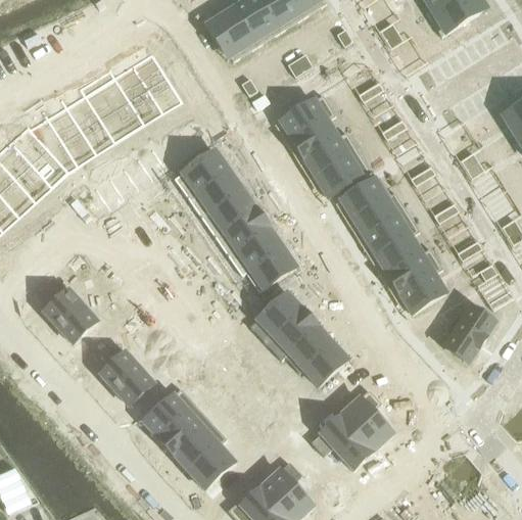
[(245,0),(232,8),(255,47),(279,33),(258,0),(245,0)]
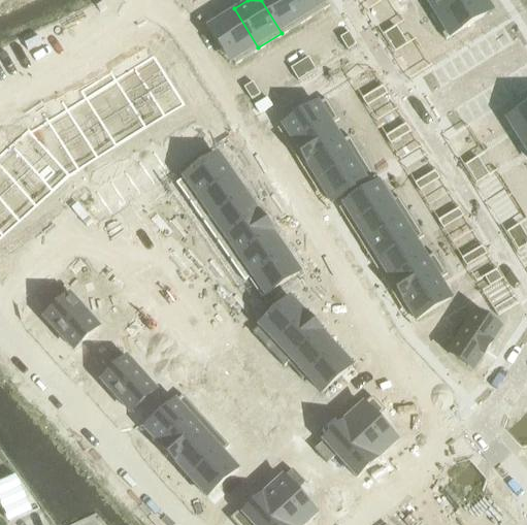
[(261,0),(282,33),(305,19),(294,0),(261,0)]
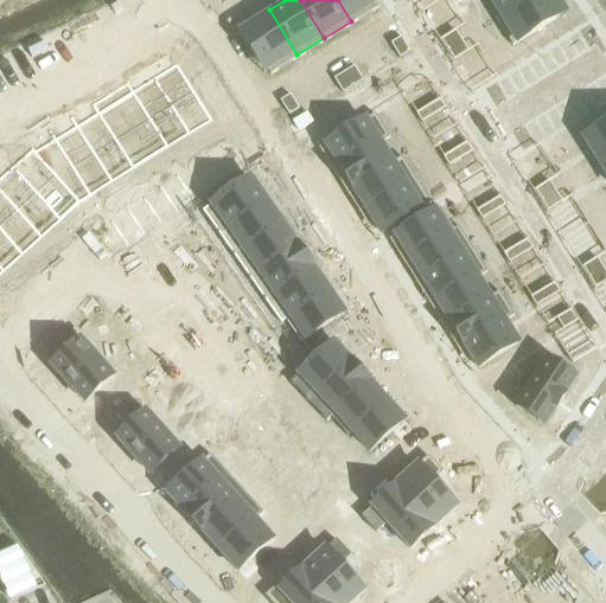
[(338,0),(351,21),(378,4),(375,0),(338,0)]
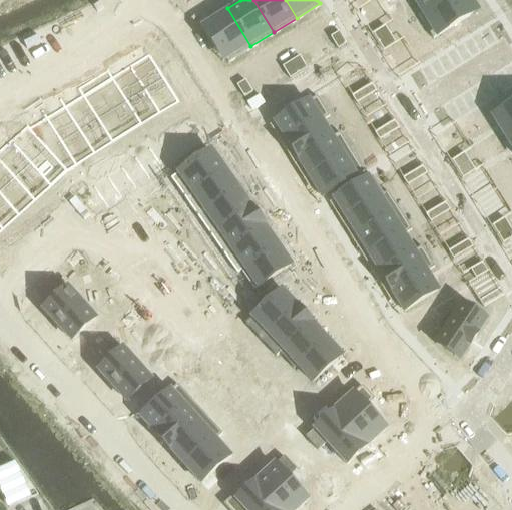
[(416,0),(422,10),(438,0),(416,0)]
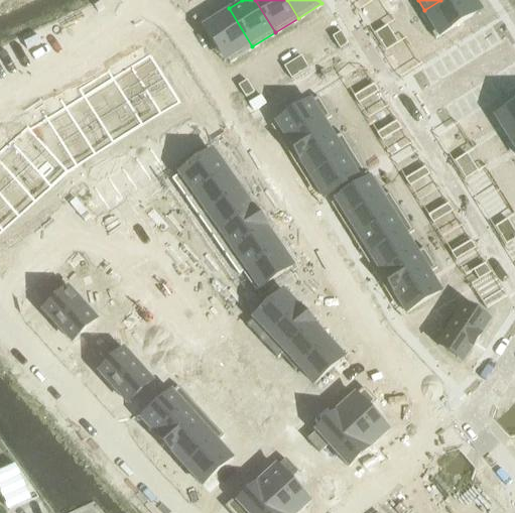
[(440,0),(424,10),(420,12),(434,36),(480,8),(474,0),(440,0)]
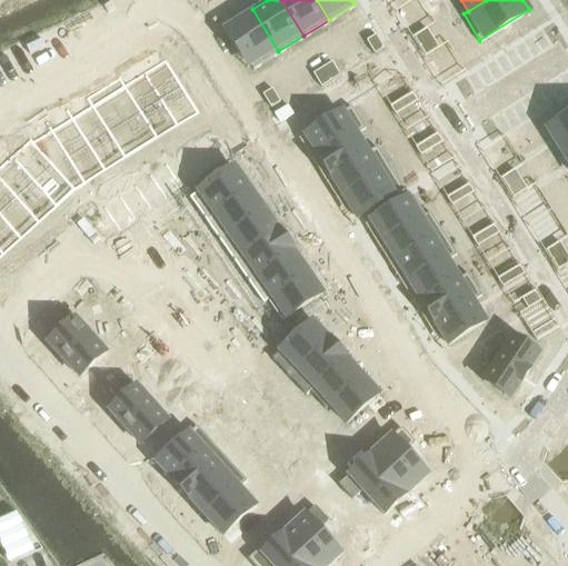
[(252,9),(227,26),(252,67),(278,51),(252,9)]
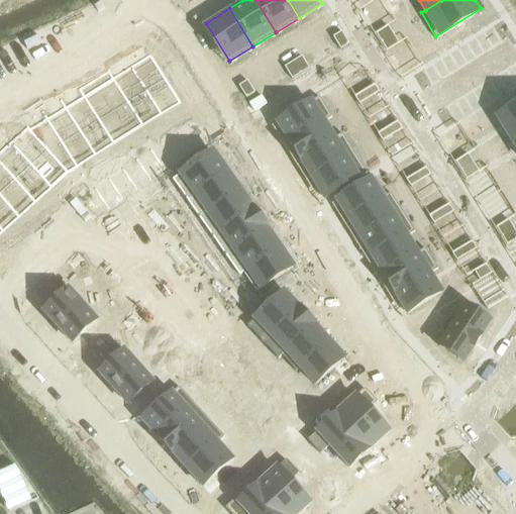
[(387,23),(376,30),(381,39),(392,32),(387,23)]
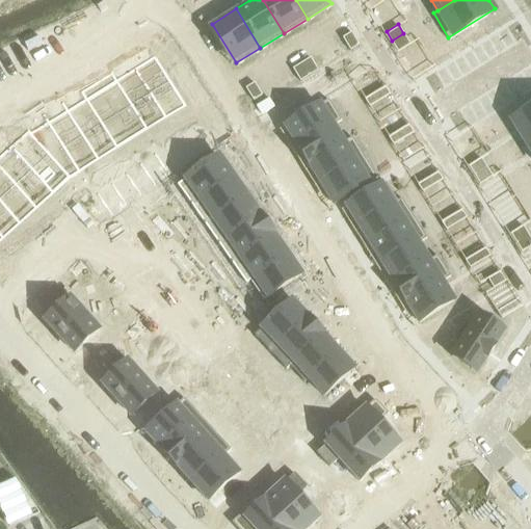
[(350,29),(342,34),(349,47),(357,42),(350,29)]
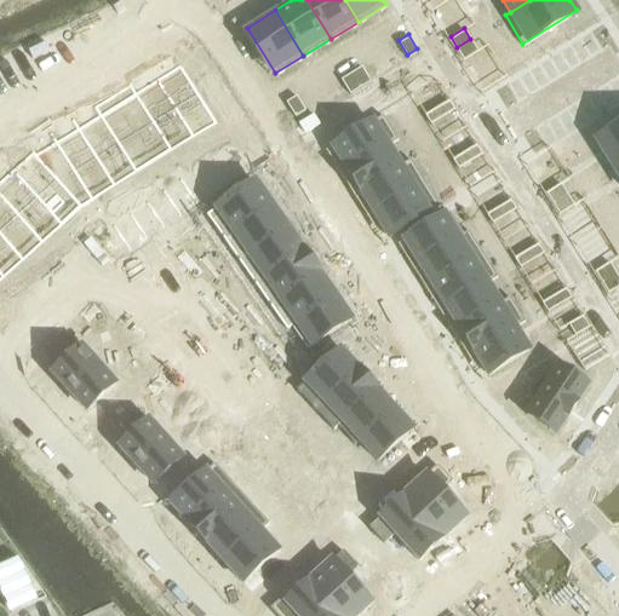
[(470,39),(457,47),(463,57),(476,49),(470,39)]
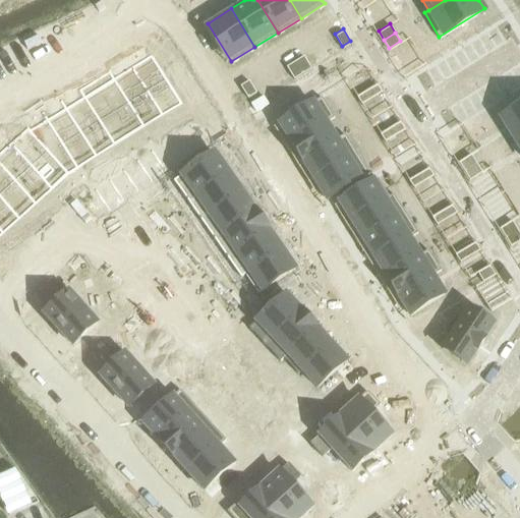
[(26,124),(0,149),(0,232),(67,172),(181,101),(151,52),(30,127),(26,124)]
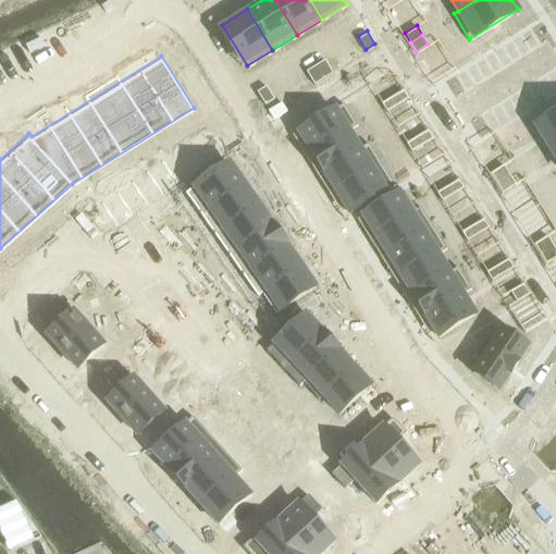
[(324,58),(314,63),(322,76),(332,70),(324,58)]
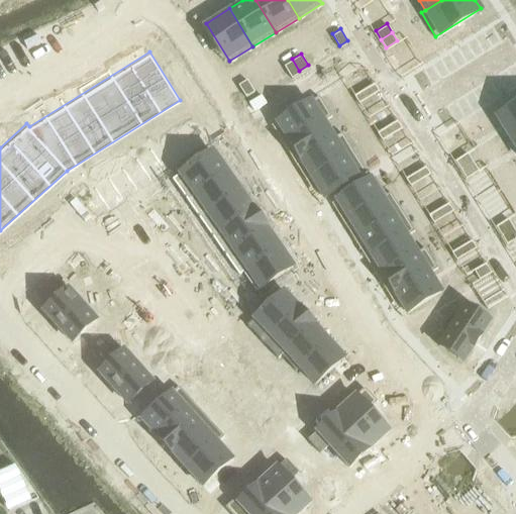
[(292,59),(284,64),(291,76),(299,71),(292,59)]
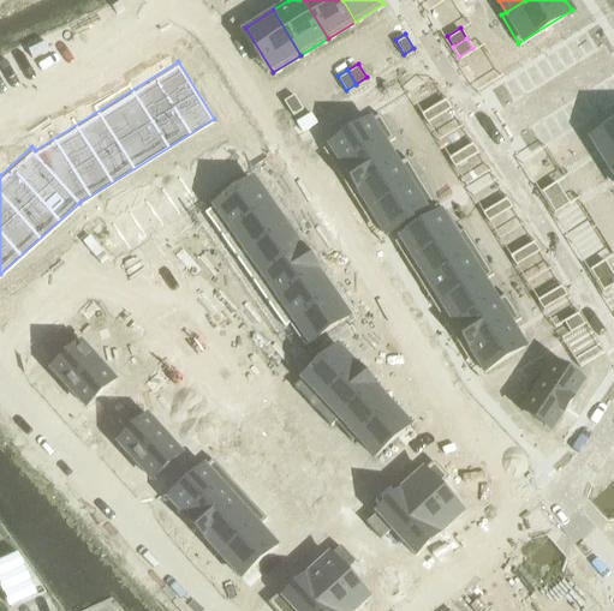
[(293,93),(284,99),(292,113),(302,107),(293,93)]
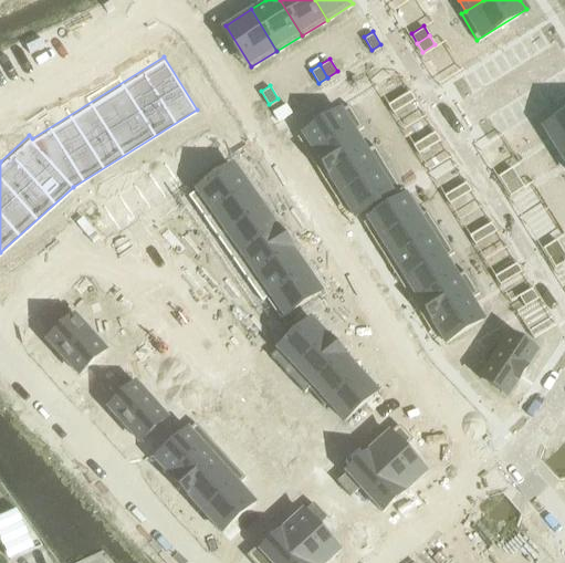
[(409,90),(398,96),(403,104),(414,97),(409,90)]
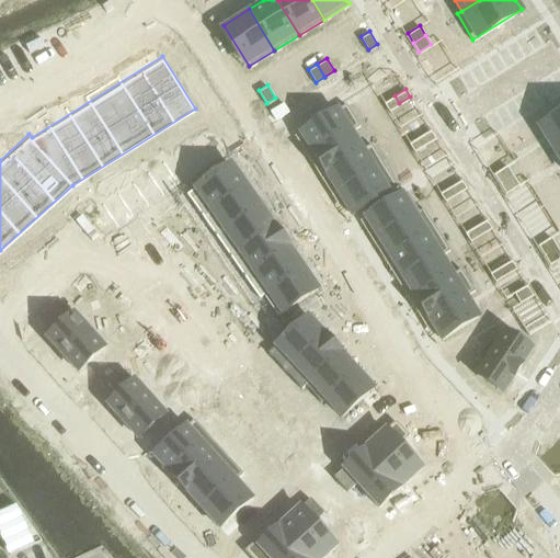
[(395,95),(384,102),(389,110),(399,103),(395,95)]
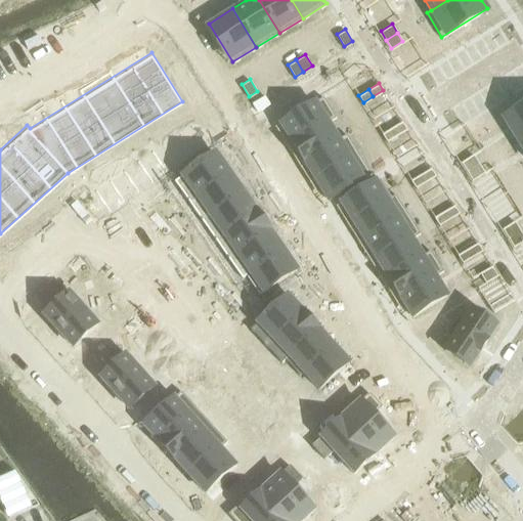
[(264,93),(254,100),(259,109),(269,102),(264,93)]
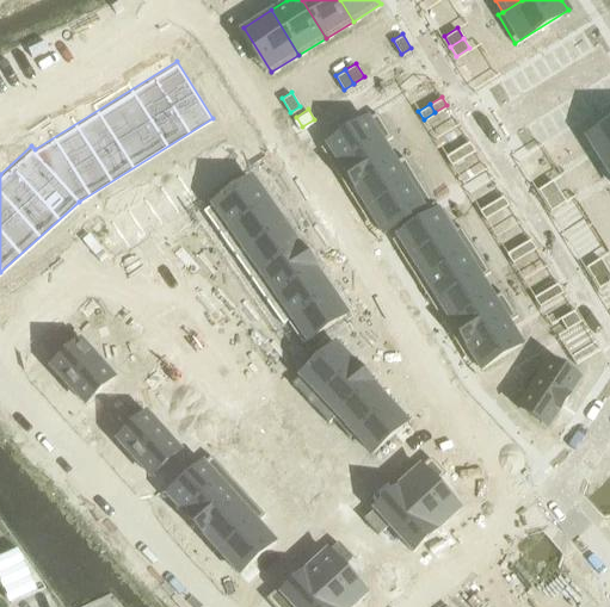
[(376,111),(327,142),(342,165),(390,134),(376,111)]
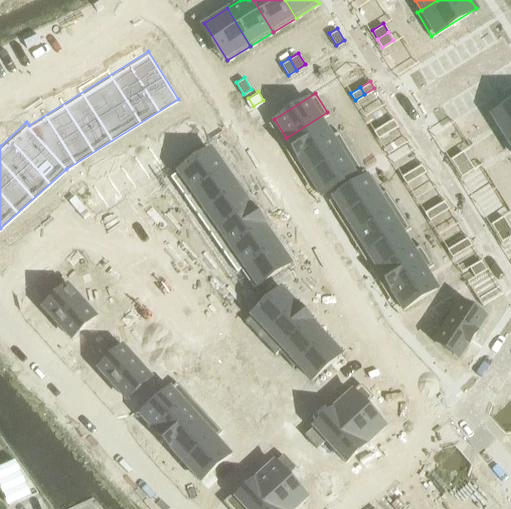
[(510,100),(491,113),(505,135),(510,131),(510,100)]
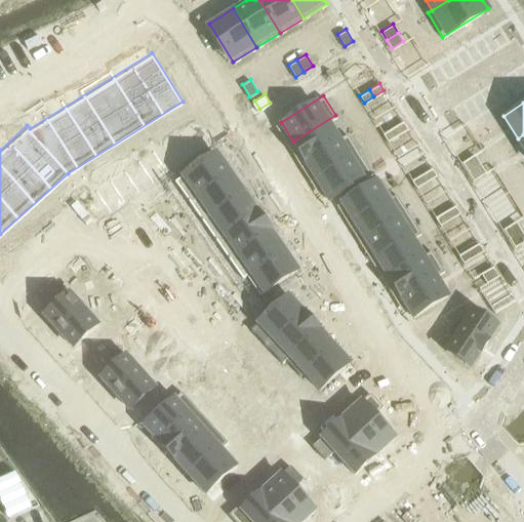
[(335,115),(293,142),(305,161),(348,134),(335,115)]
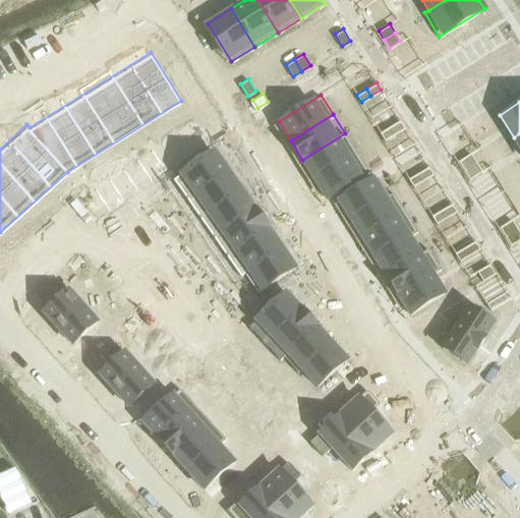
[(400,120),(390,126),(394,133),(404,127),(400,120)]
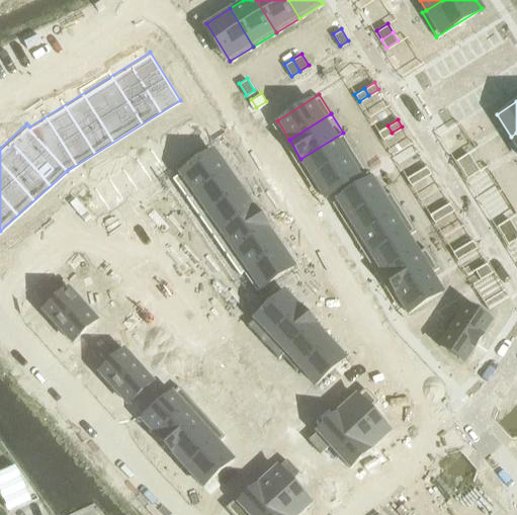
[(388,125),(377,132),(381,139),(392,133),(388,125)]
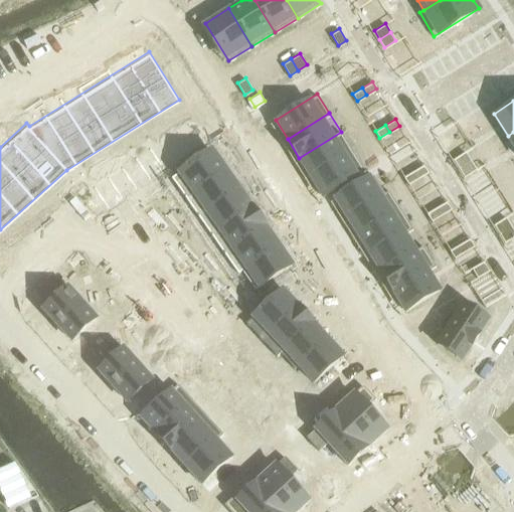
[(341,132),(299,158),(311,176),(352,151),(341,132)]
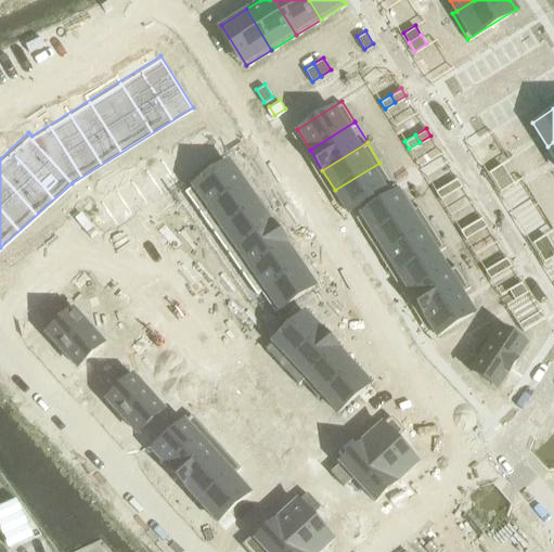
[(228,159),(184,190),(198,212),(243,181),(228,159)]
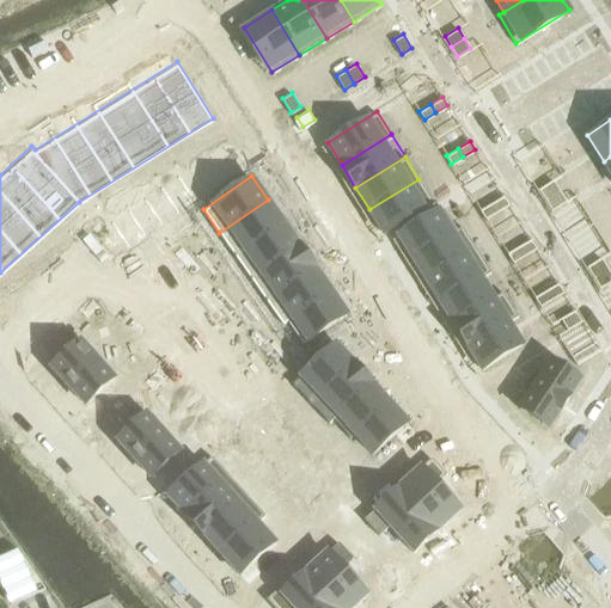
[(419,179),(370,209),(384,232),(433,201),(419,179)]
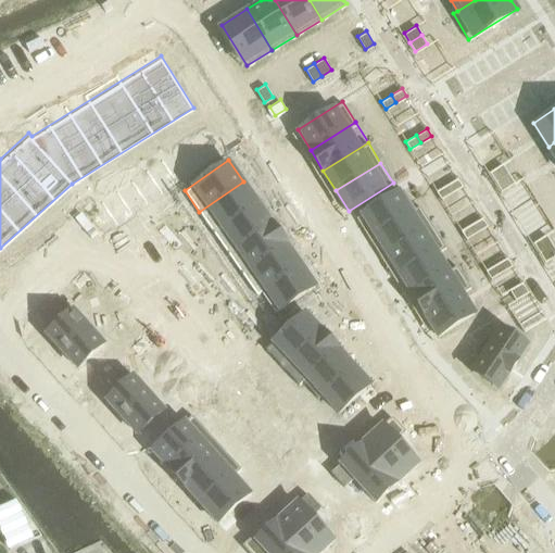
[(502,163),(489,172),(495,180),(508,173),(502,163)]
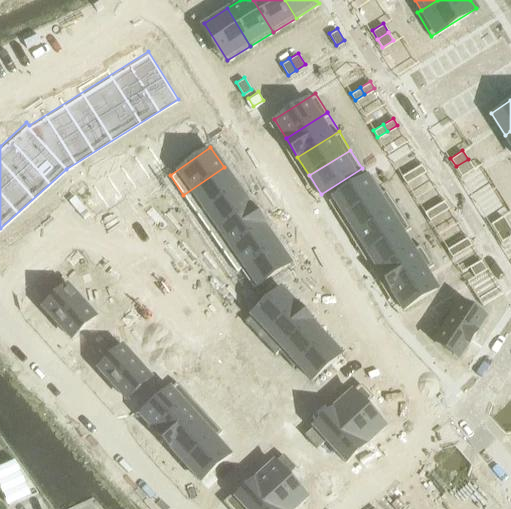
[(468,159),(456,166),(461,175),(473,167),(468,159)]
